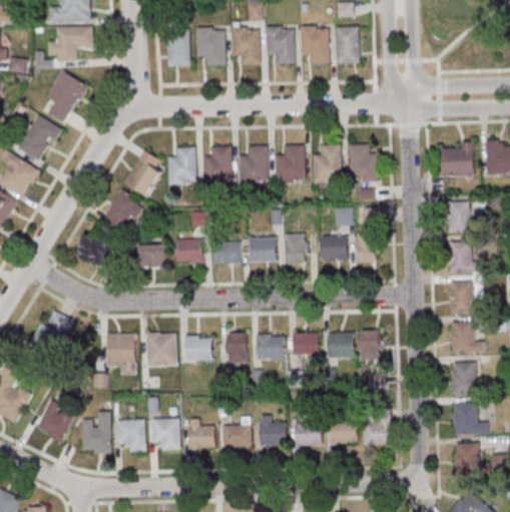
[(0,0),(0,22),(9,23),(9,12),(1,12),(0,0)]
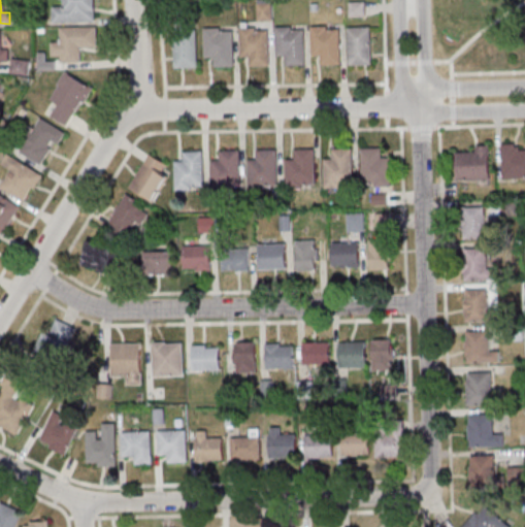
[(48,23),(92,23),(92,0),(60,0),(60,3),(48,3),(48,23)]
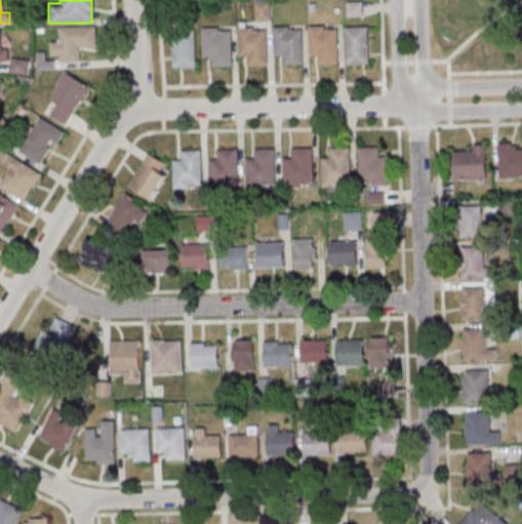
[(361,17),(361,2),(344,2),(344,17),(361,17)]
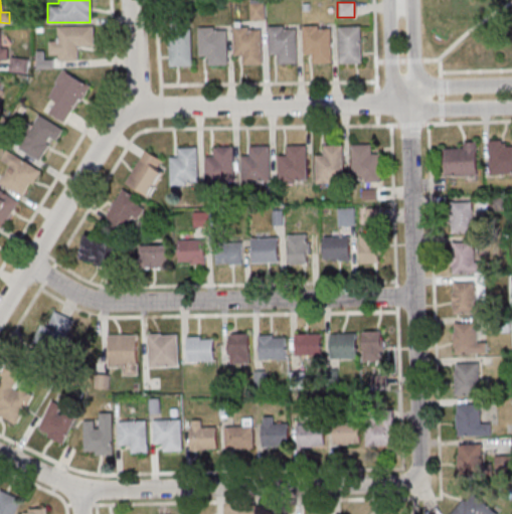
[(248,20),(262,20),(262,5),(248,5),(248,20)]
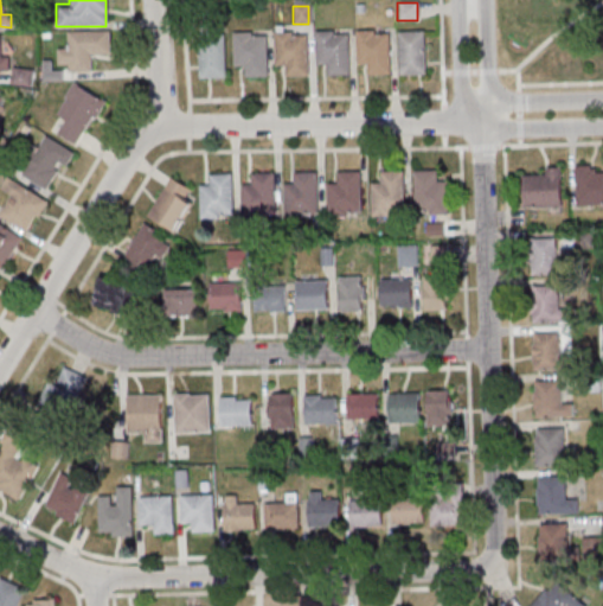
[(314,65),(325,65),(325,76),(347,76),(347,31),(314,32),(314,65)]
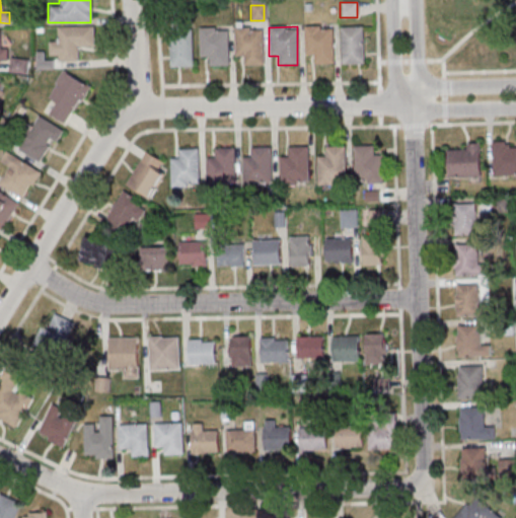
[(303,55),(314,55),(314,64),(332,64),(332,26),(303,26),(303,55)]
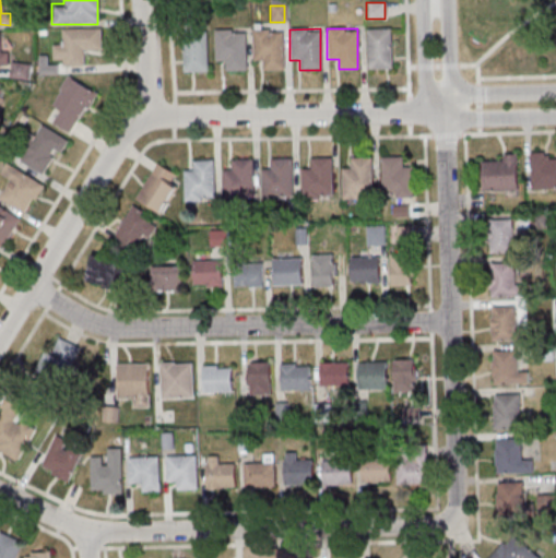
[(51,43),(51,67),(85,67),(85,52),(101,52),(99,30),(61,30),(61,43),(51,43)]
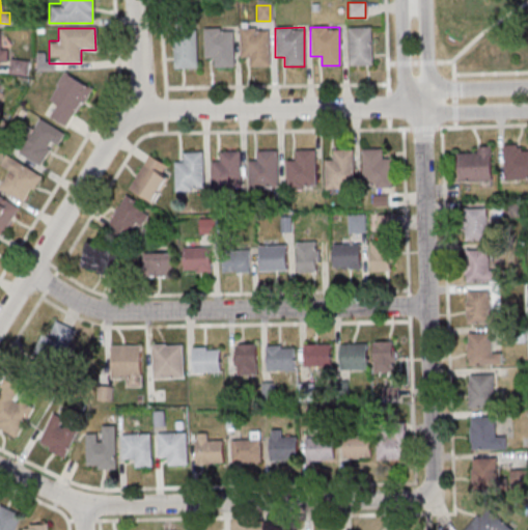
[(370,66),(370,28),(348,28),(348,66),(370,66)]
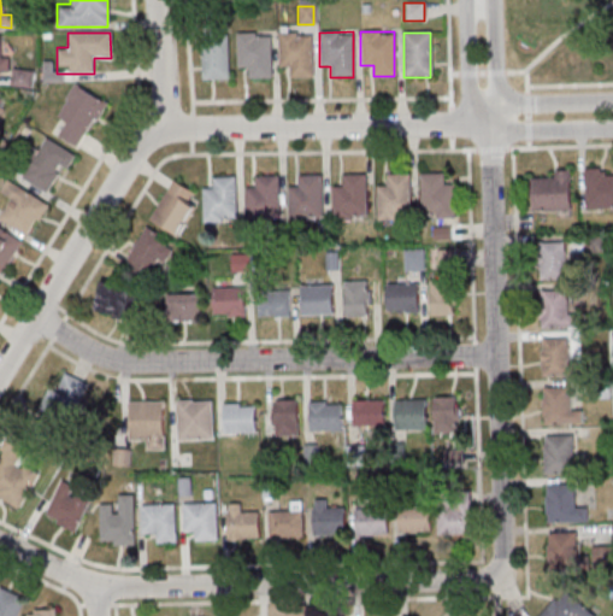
[(270,34),(236,34),(236,68),(247,68),(247,78),(270,78),(270,34)]
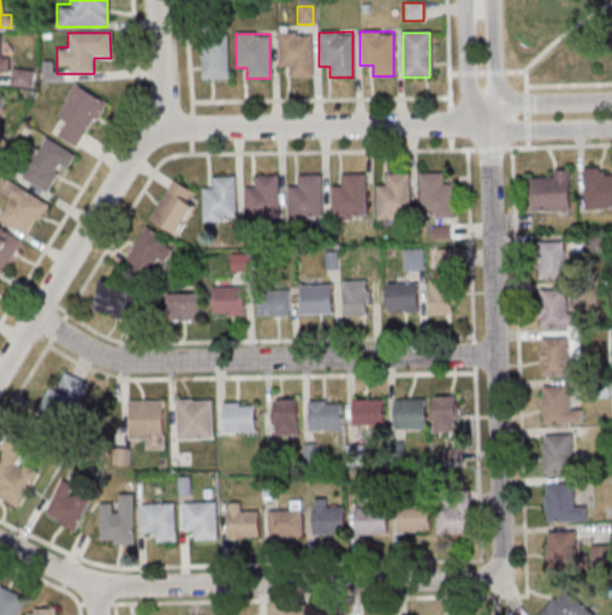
[(278,67),(287,67),(287,78),(310,78),(310,34),(278,34),(278,67)]
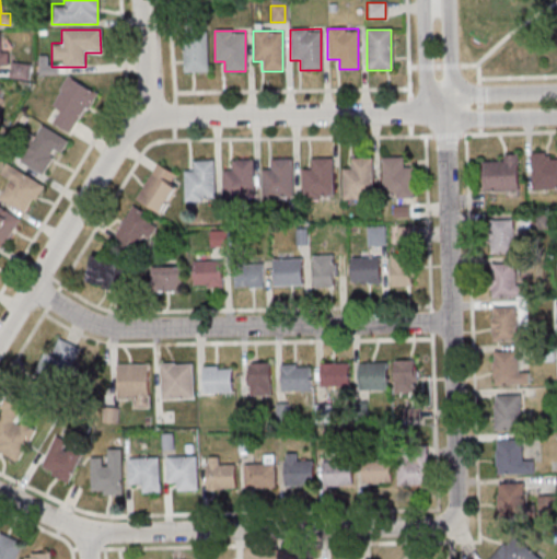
[(182,72),(207,72),(207,35),(182,35),(182,72)]
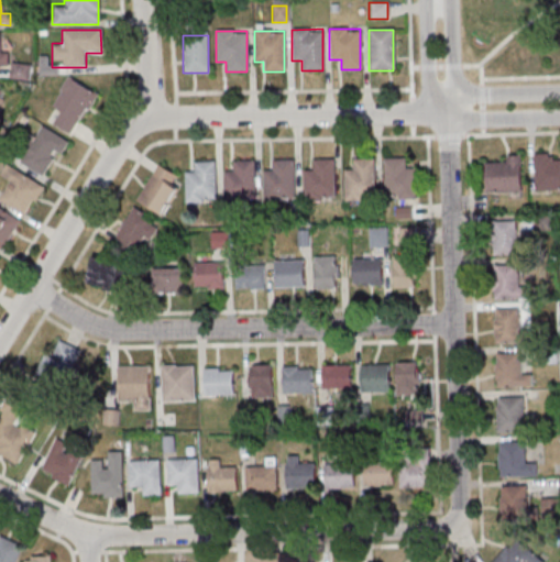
[(52,124),(72,136),(95,94),(66,78),(48,109),(58,114),(52,124)]
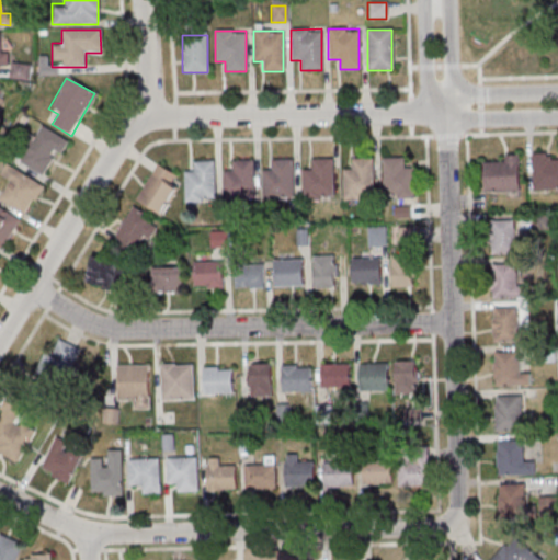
[(44,178),(66,141),(40,126),(19,163),(44,178)]
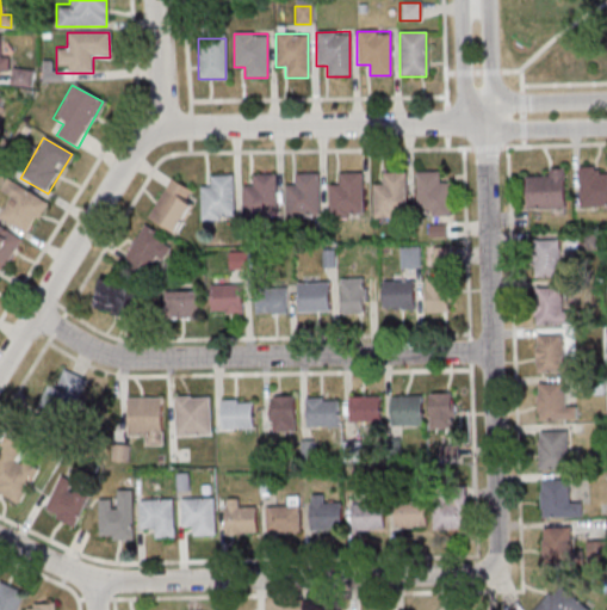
[(606,170),(576,171),(577,209),(606,208),(606,170)]
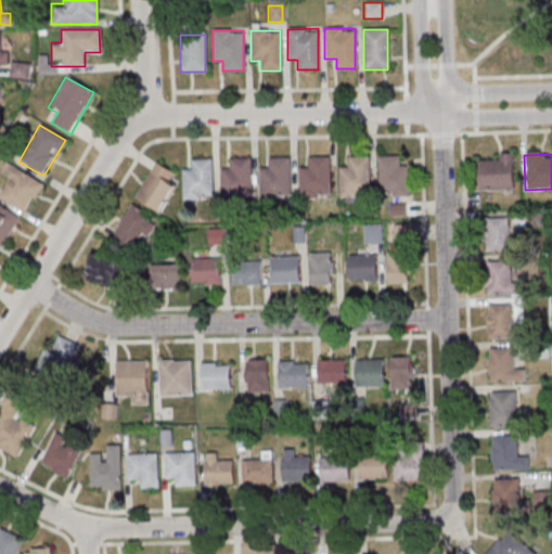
[(329,157),(307,157),(307,169),(298,169),(298,198),(329,198),(329,157)]
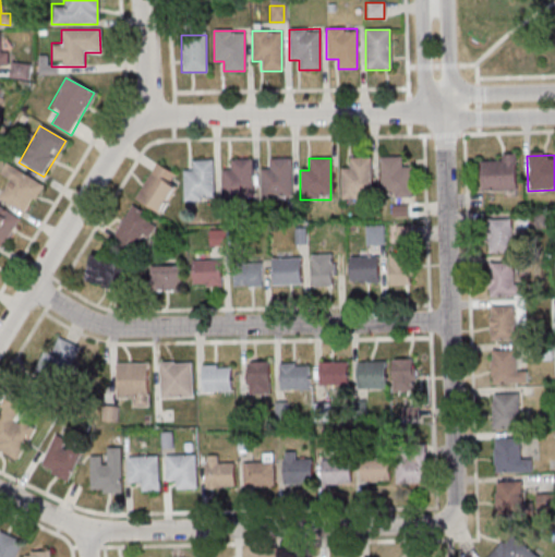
[(370,200),(370,158),(349,158),(349,169),(340,169),(340,200),(370,200)]
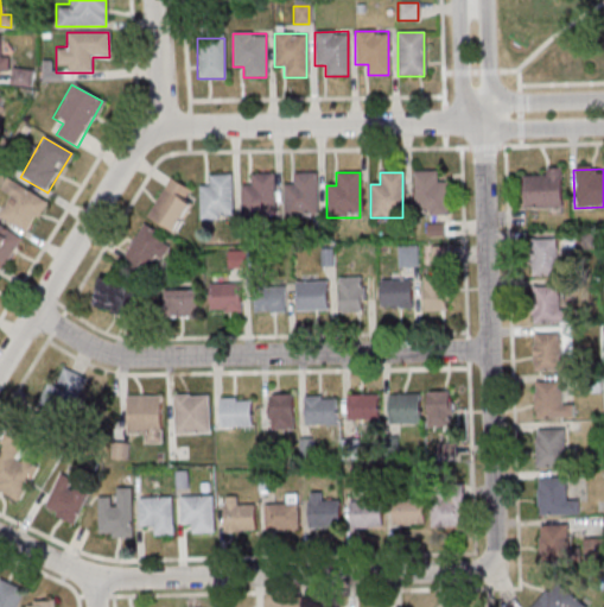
[(413,172),(413,216),(446,216),(446,183),(437,183),(437,172),(413,172)]
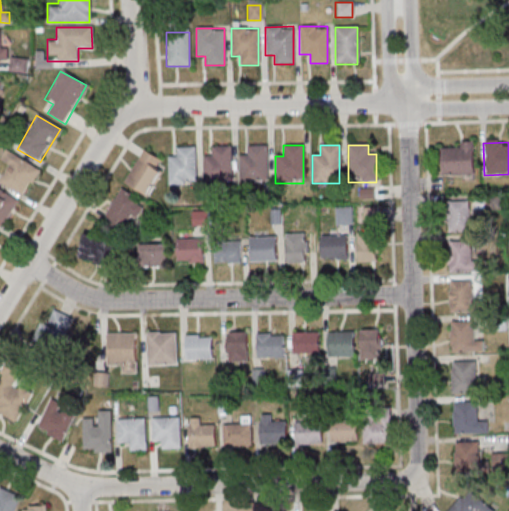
[(472,145),(440,145),(440,176),(472,176),(472,145)]
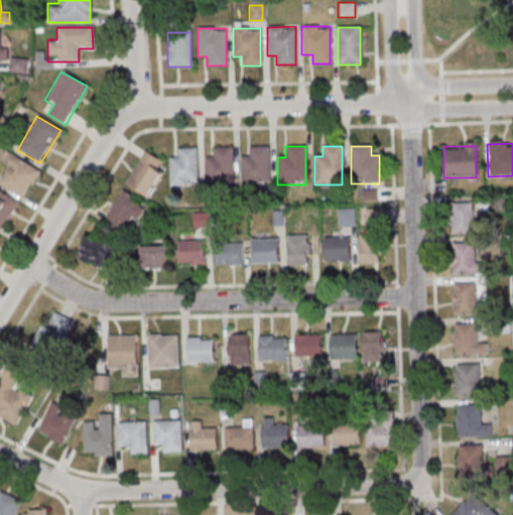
[(233,180),(233,147),(213,147),(213,157),(203,157),(203,180),(233,180)]
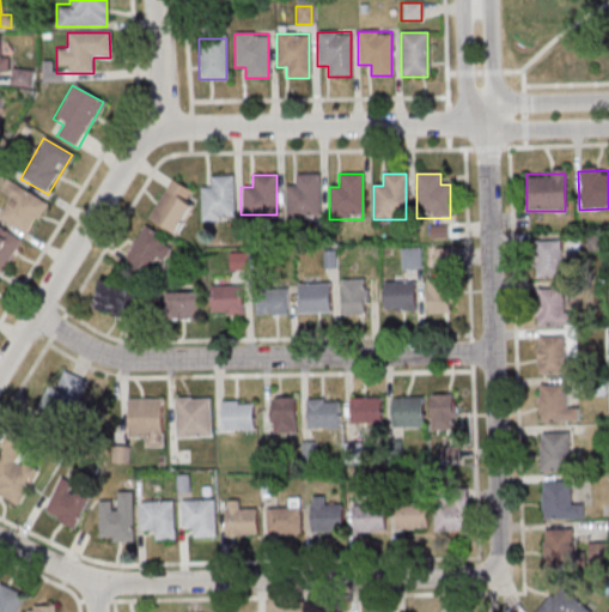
[(318,175),(296,175),(296,186),(285,186),(285,219),(318,219),(318,175)]
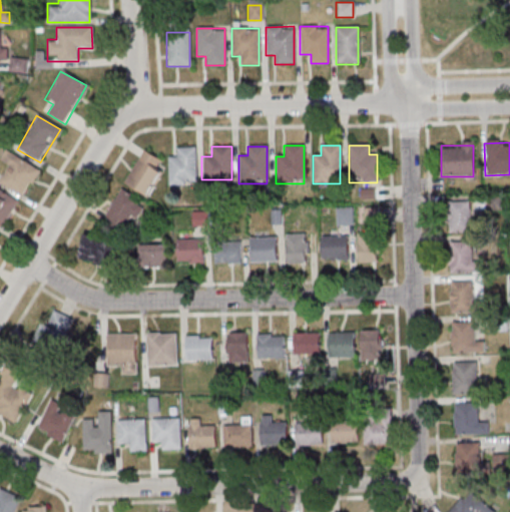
[(168,157),(168,185),(195,185),(195,148),(176,148),(176,157),(168,157)]
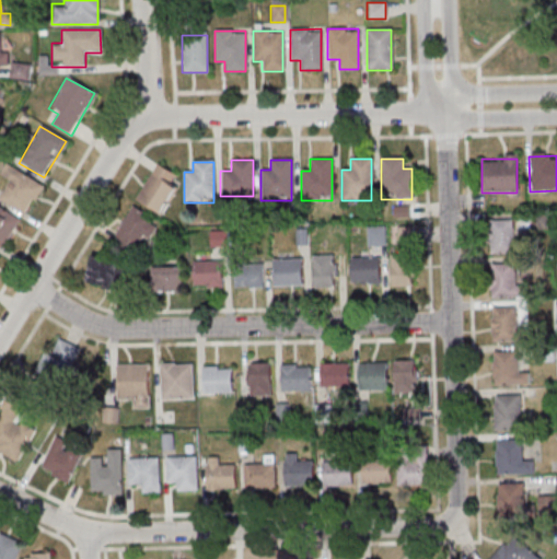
[(177,175),(153,164),(137,202),(161,213),(177,175)]
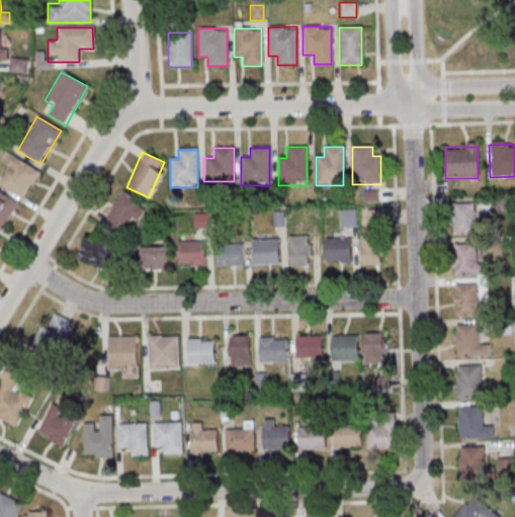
[(0,186),(23,199),(38,173),(12,157),(0,178),(0,186)]
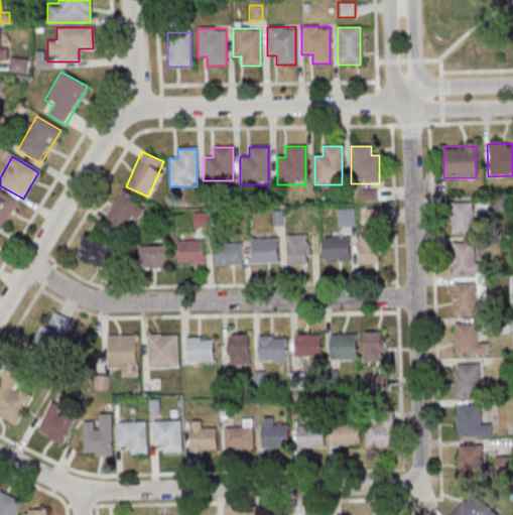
[(0,229),(2,230),(17,203),(0,192),(0,229)]
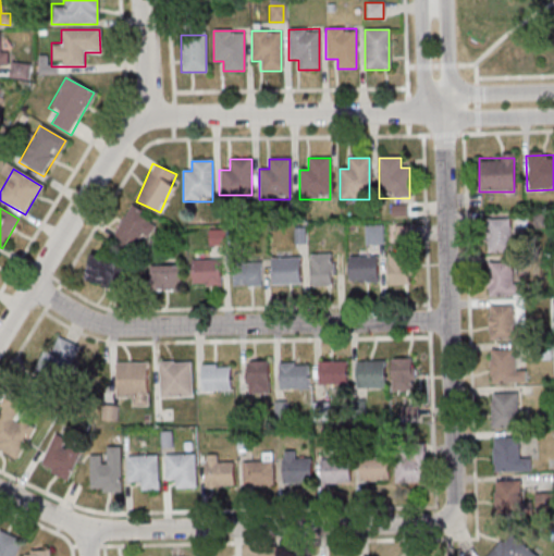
[(150,230),(136,212),(111,233),(125,250),(150,230)]
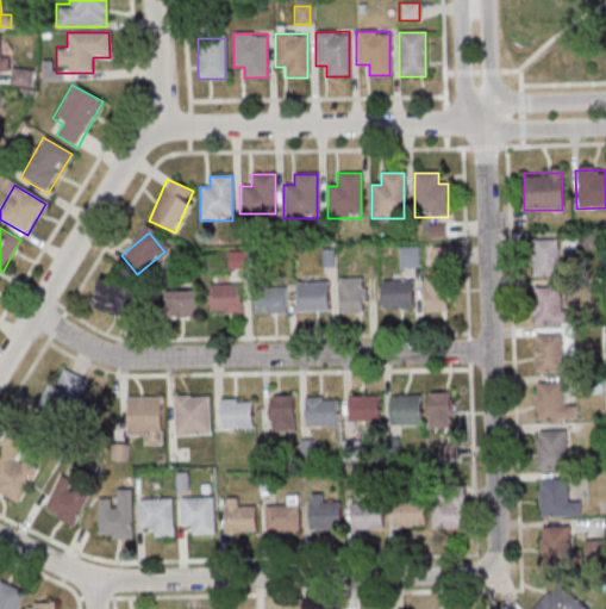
[(557,241),(531,241),(531,277),(557,277),(557,241)]
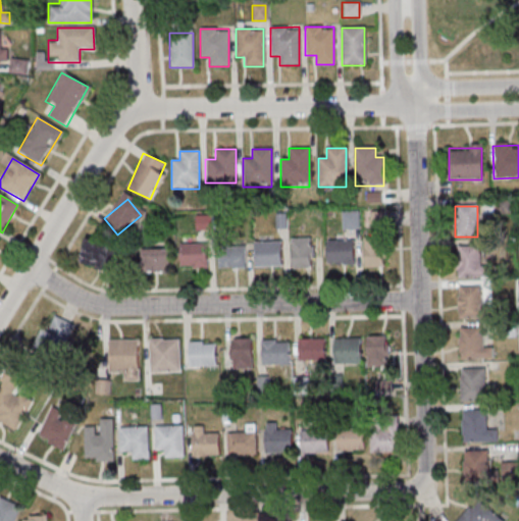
[(356,212),(342,212),(342,228),(356,228),(356,212)]
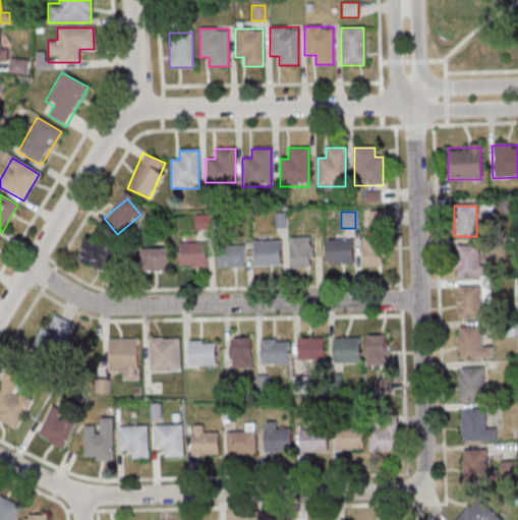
[(382,268),(382,237),(362,237),(362,268),(382,268)]
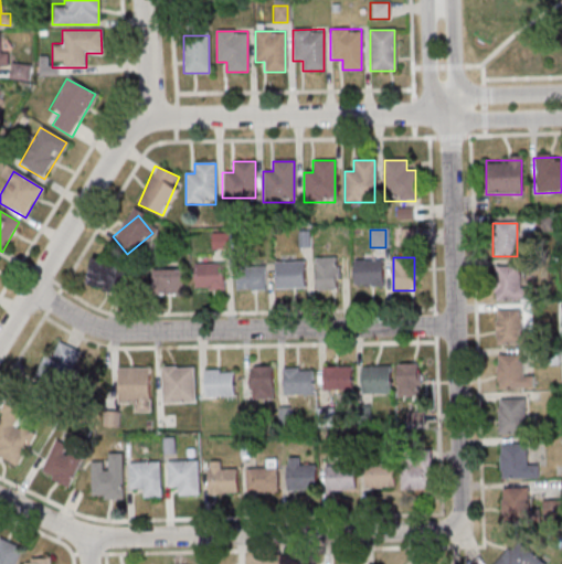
[(85,287),(120,293),(125,265),(89,259),(85,287)]
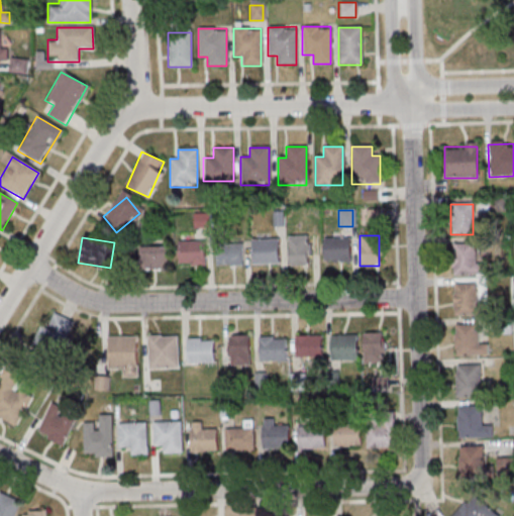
[(322,238),(322,263),(349,263),(349,238),(322,238)]
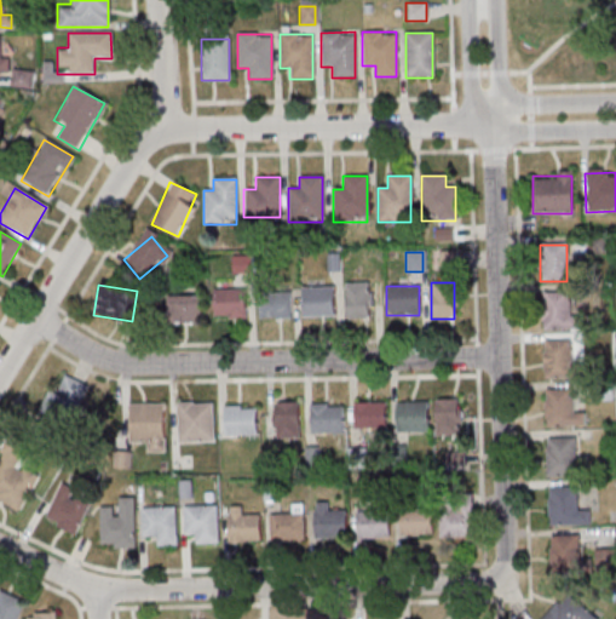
[(333,288),(300,288),(300,319),(333,319),(333,288)]
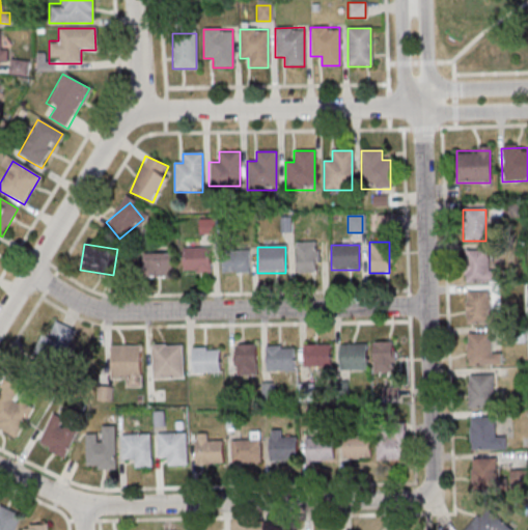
[(182,249),(182,274),(209,274),(209,249),(182,249)]
